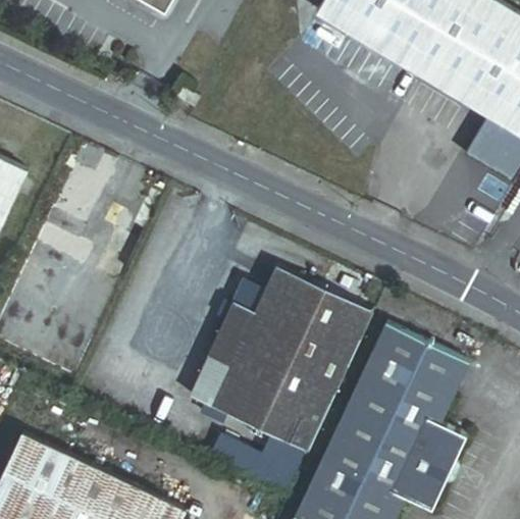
[(136,0),(164,16),(173,0),(136,0)]
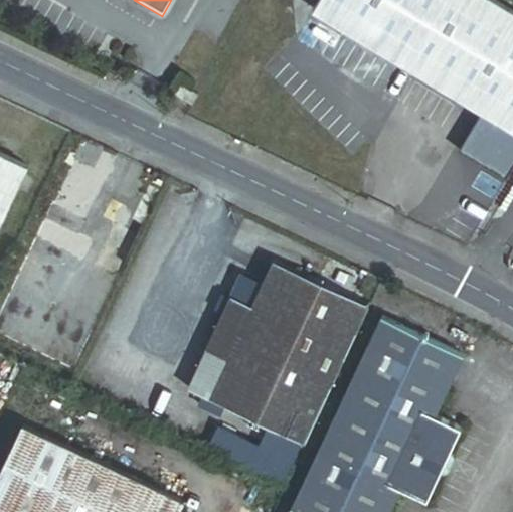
[(512,133),(512,16),(486,0),(318,0),(311,12),(512,133)]
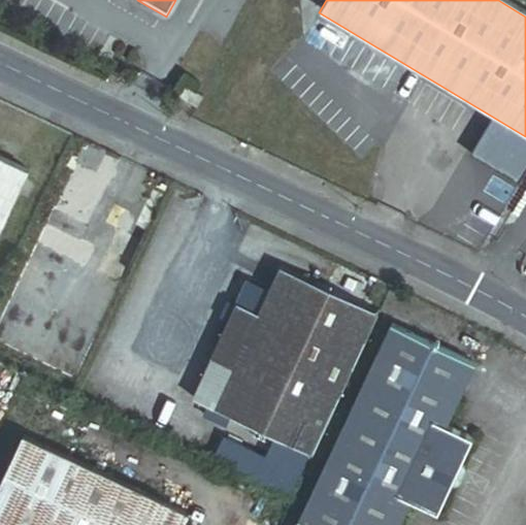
[(80,241),(112,175),(78,160),(47,226),(80,241)]
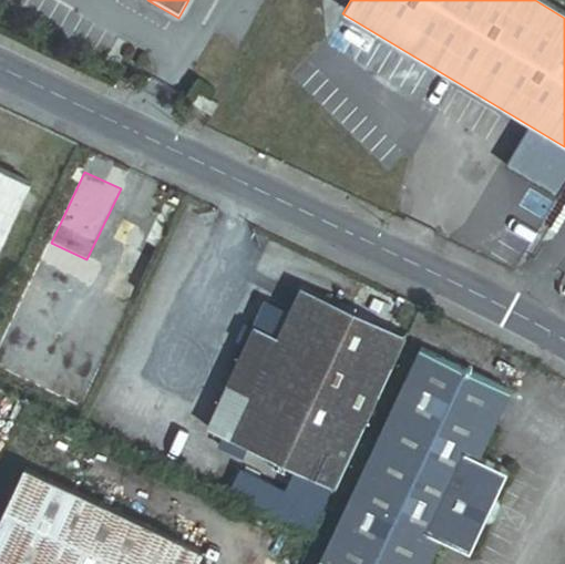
[(30,188),(0,173),(0,249),(17,215),(30,221),(39,203),(26,196),(30,188)]
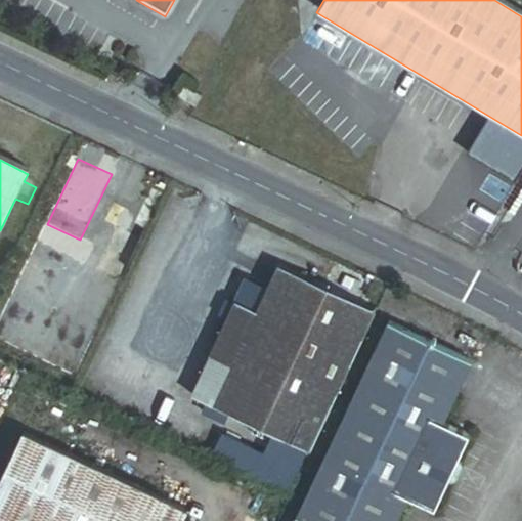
[(308,453),(376,314),(277,267),(255,314),(233,304),(208,358),(230,368),(212,407),(308,453)]
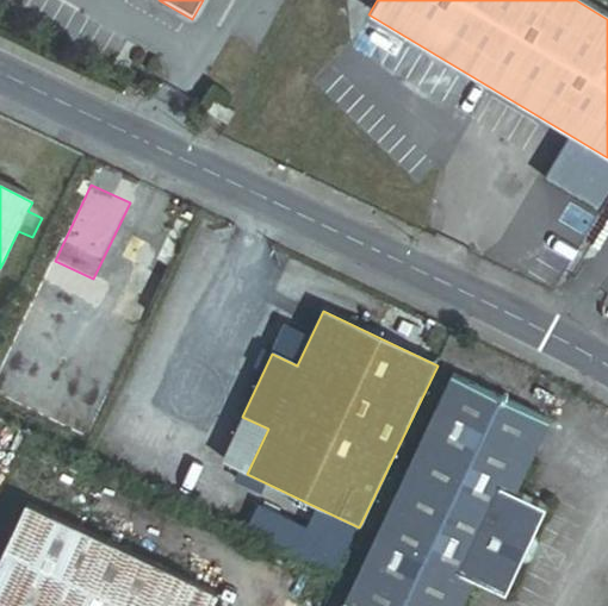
[(548,423),(451,378),(345,603),(351,605),(461,605),(473,581),(504,595),(519,564),(532,539),(546,508),(515,494),(548,423)]
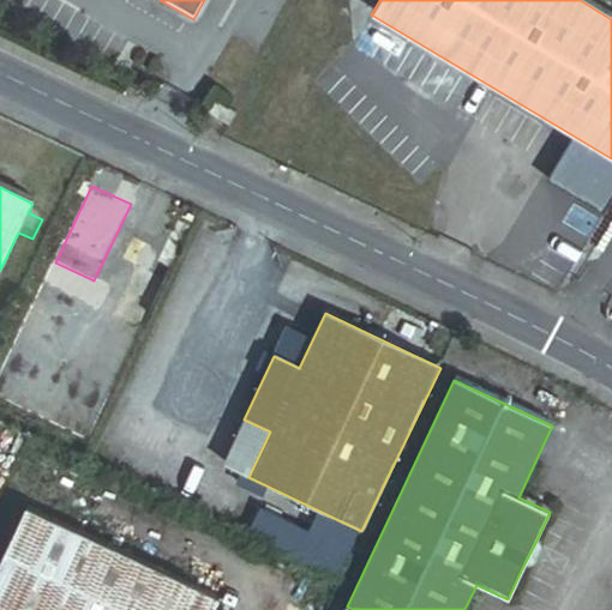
[(216,609),(220,602),(25,509),(0,562),(0,605),(9,609),(216,609)]
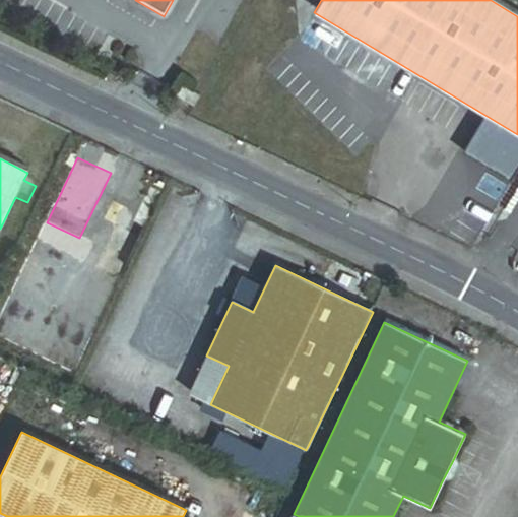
[(453,460),(442,481),(447,483),(451,481),(458,466),(457,462),(453,460)]
